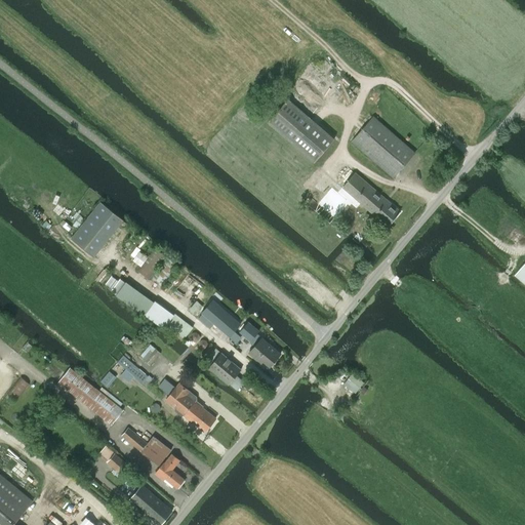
[(334,138),(288,98),(267,123),(314,163),(334,138)]
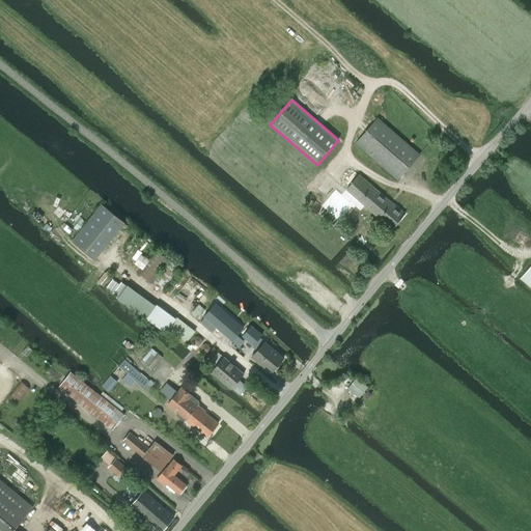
[(420,155),(419,155),(379,118),(356,143),(397,179),(420,155)]
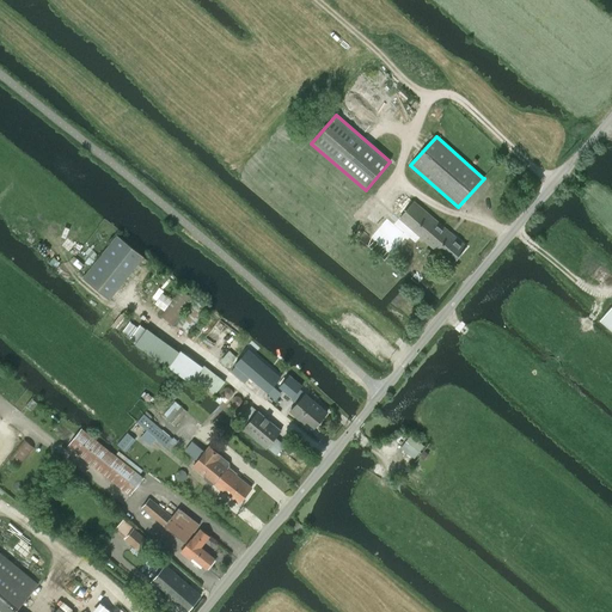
[(414,202),(401,219),(423,238),(448,261),(464,245),(457,239),(414,202)]
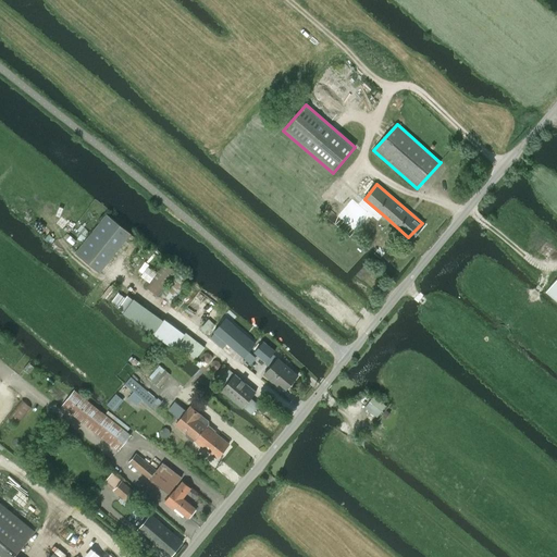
[(107,214),(76,251),(76,252),(99,271),(131,234),(107,214)]
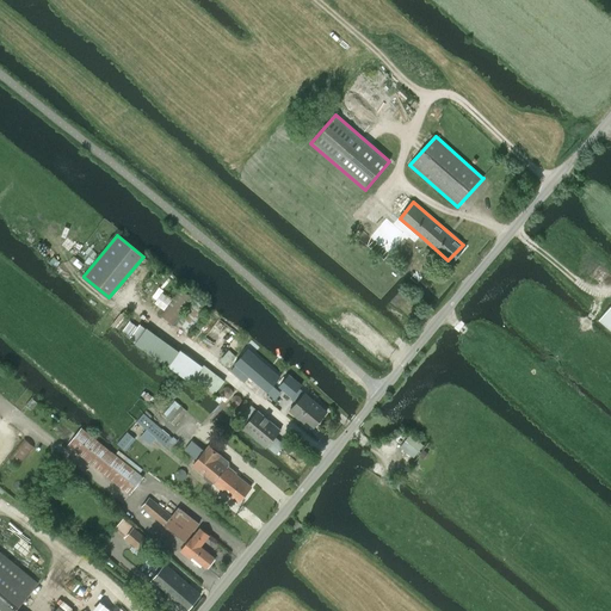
[(181,288),(160,314),(173,325),(195,298),(181,288)]
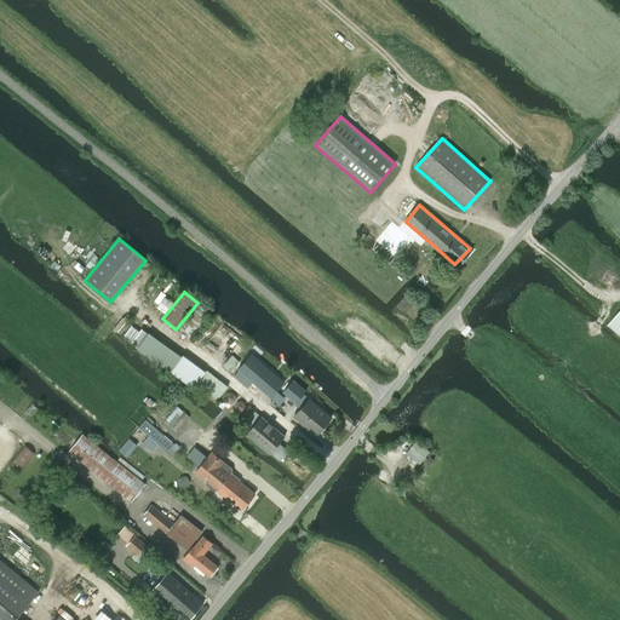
[(197,304),(179,328),(194,339),(212,315),(197,304)]
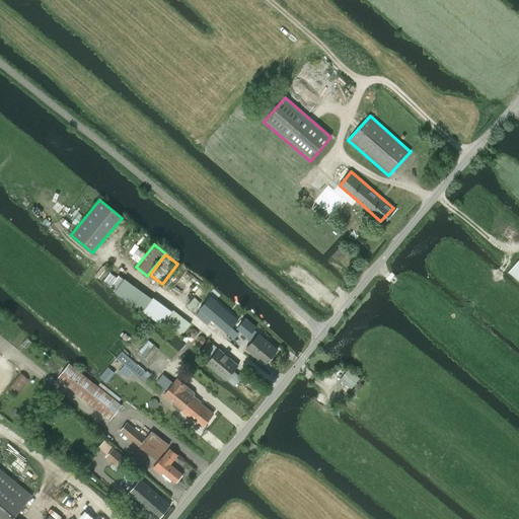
[(518,258),(509,272),(518,280),(518,258)]
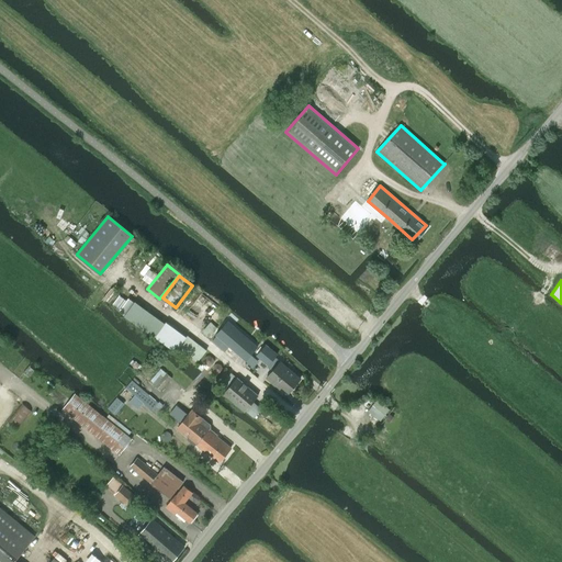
[(216,336),(212,340),(225,351),(228,347),(245,361),(258,347),(227,321),(215,335),(216,336)]
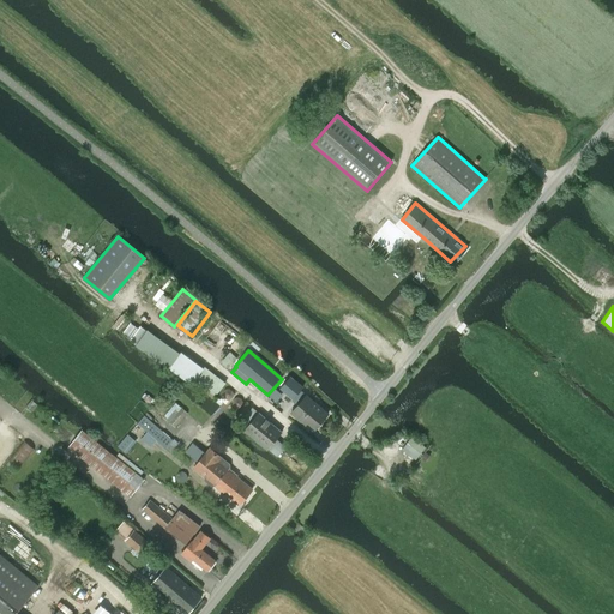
[(180,354),(169,368),(191,385),(194,380),(204,369),(182,353),(180,354)]
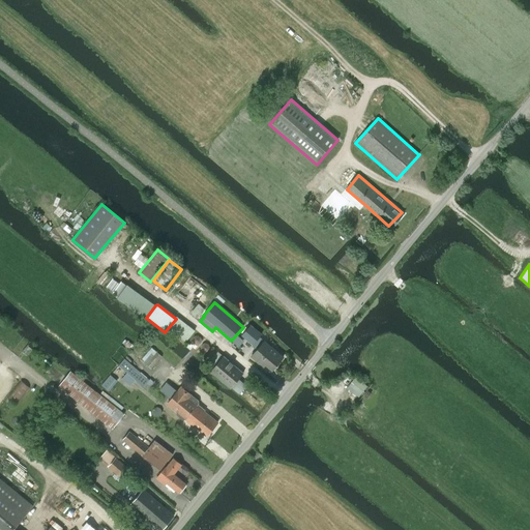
[(192,313),(199,320),(207,311),(199,304),(192,313)]
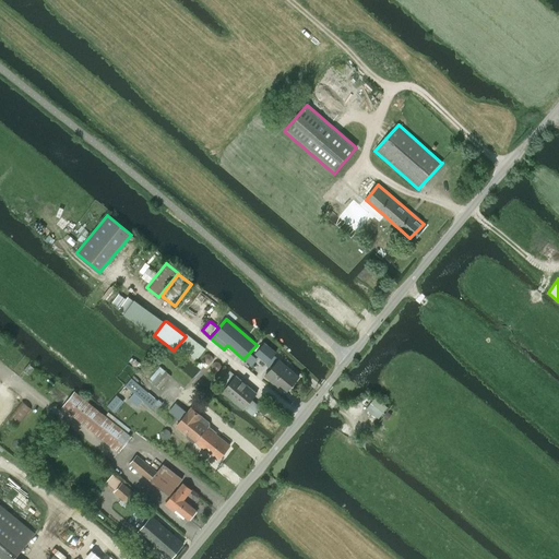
[(265,343),(254,354),(268,365),(276,353),(265,343)]
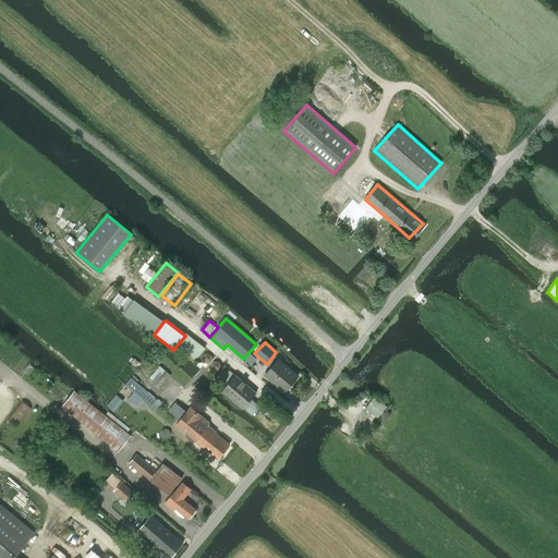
[(279,359),(265,376),(276,385),(275,385),(277,387),(280,384),(287,389),(299,375),(279,359)]
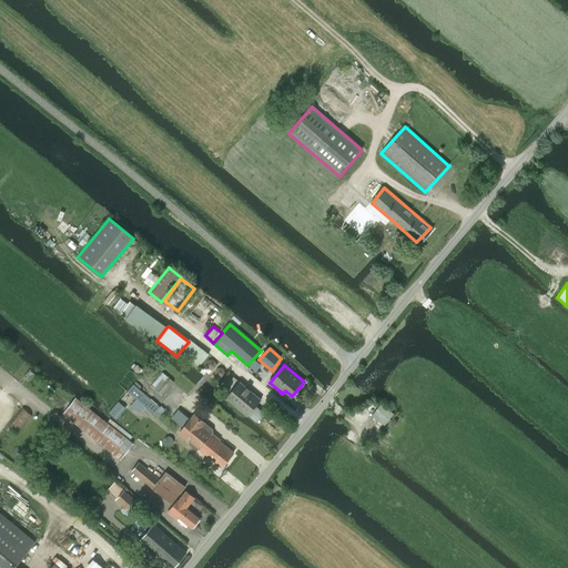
[(163,373),(152,386),(162,395),(173,383),(163,373)]
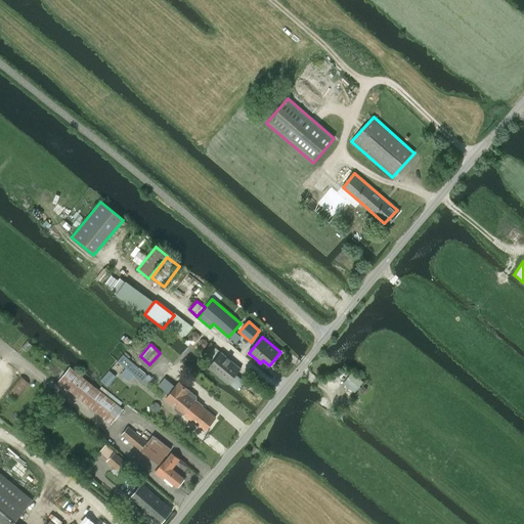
[(211,363),(209,367),(227,384),(228,383),(236,390),(244,381),(235,374),(241,368),(222,352),(221,353),(211,344),(202,355),(211,363)]
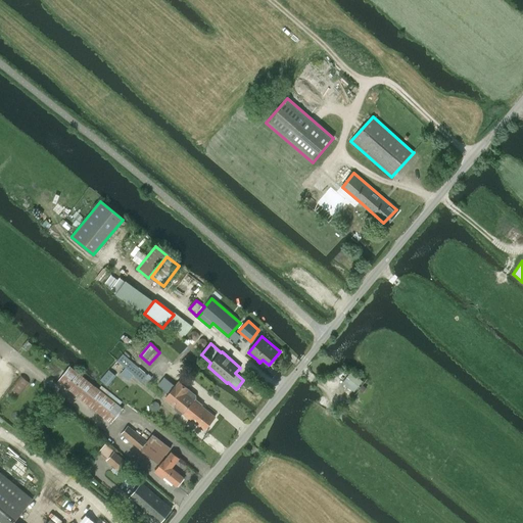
[(123,353),(116,361),(126,368),(134,375),(141,382),(142,381),(148,375),(147,375),(147,374),(128,359),(123,354),(123,353)]
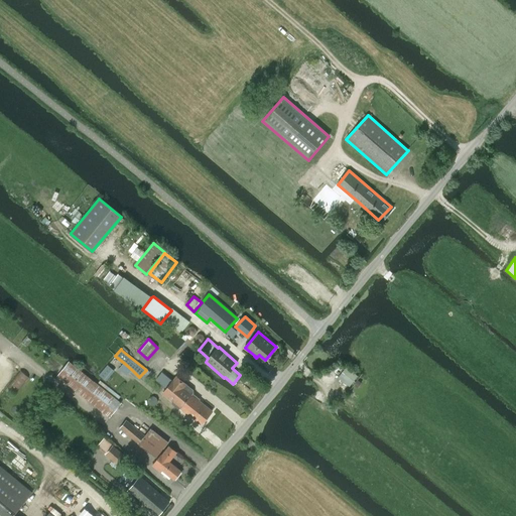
[(121,403),(92,381),(70,363),(58,377),(110,417),(121,403)]
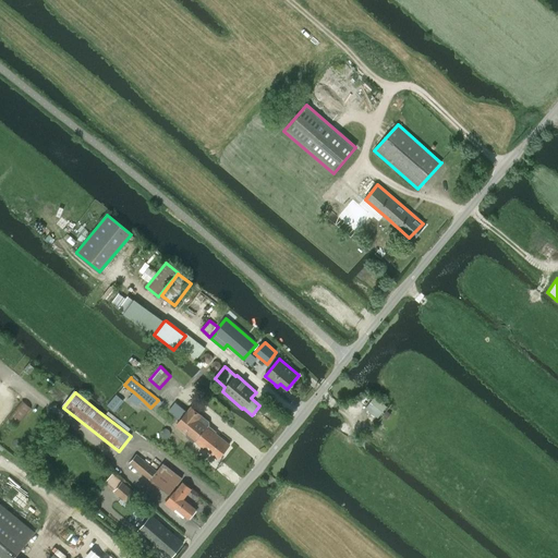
[(123,401),(116,395),(107,405),(114,412),(123,401)]
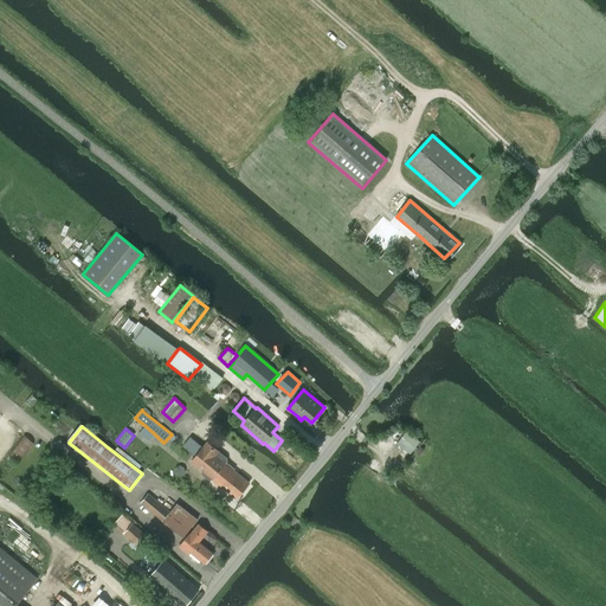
[(407,432),(401,440),(416,451),(423,443),(407,432)]
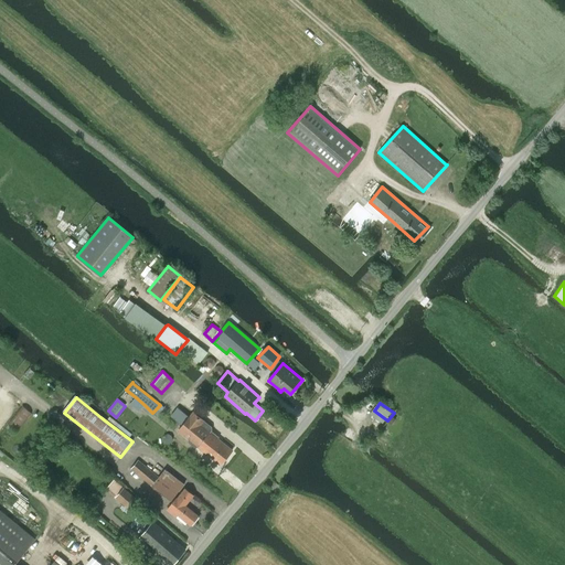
[(22,405),(8,425),(17,432),(31,413),(22,405)]
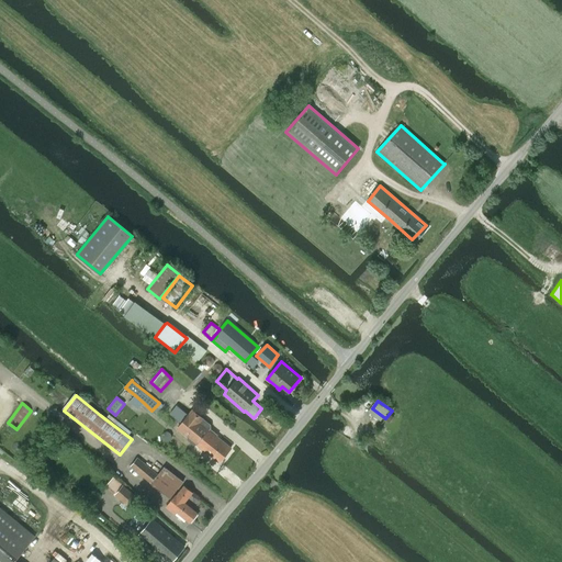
[(194,446),(198,445),(209,430),(211,428),(210,425),(192,411),(188,416),(175,406),(169,413),(182,424),(178,428),(188,436),(188,440),(194,446)]
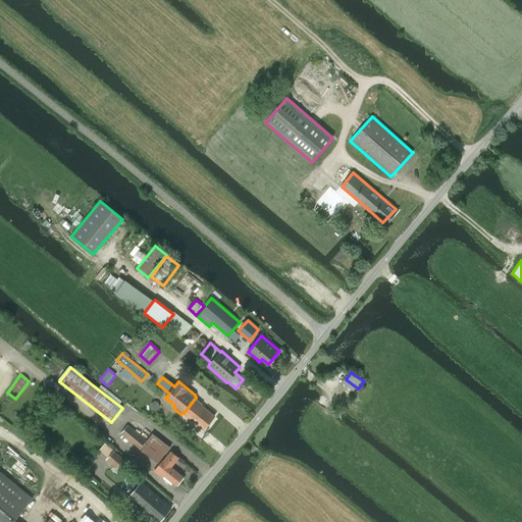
[(214,416),(194,400),(184,413),(204,429),(214,416)]
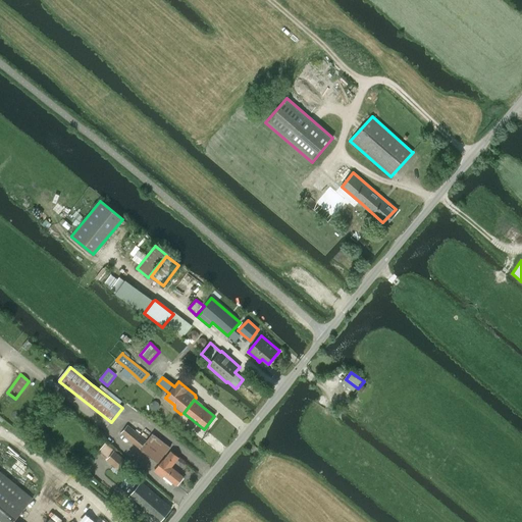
[(127,425),(121,433),(158,463),(170,448),(152,433),(147,440),(127,425)]
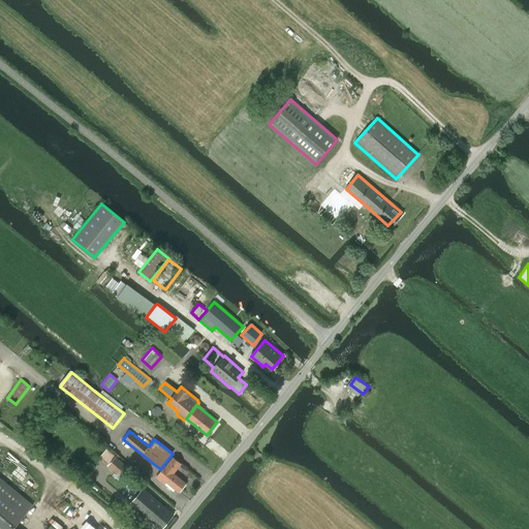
[(98,458),(109,466),(122,477),(129,468),(116,457),(106,448),(98,458)]
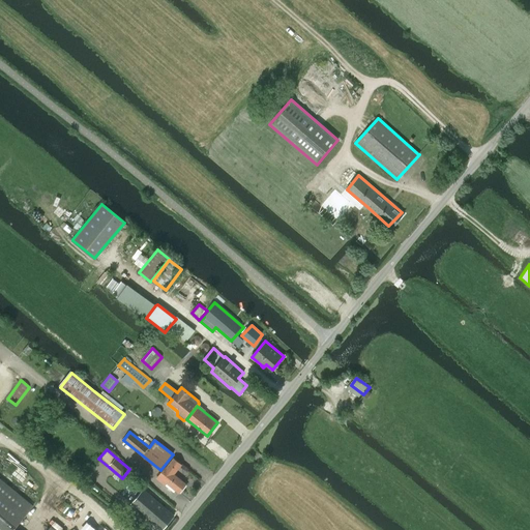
[(156,478),(162,482),(164,480),(178,493),(185,484),(174,474),(181,465),(174,459),(167,468),(166,468),(156,478)]
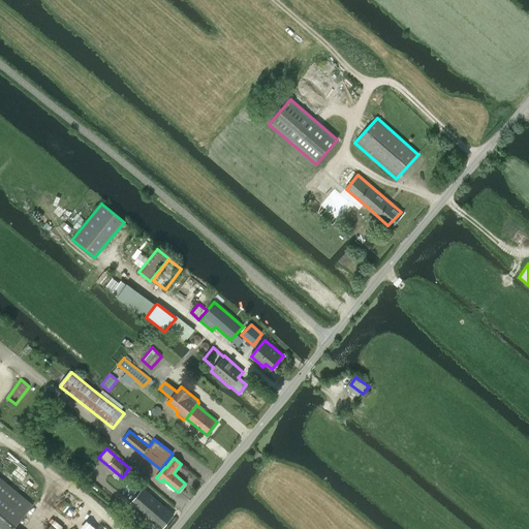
[(0,528),(14,528),(33,505),(0,477),(0,528)]
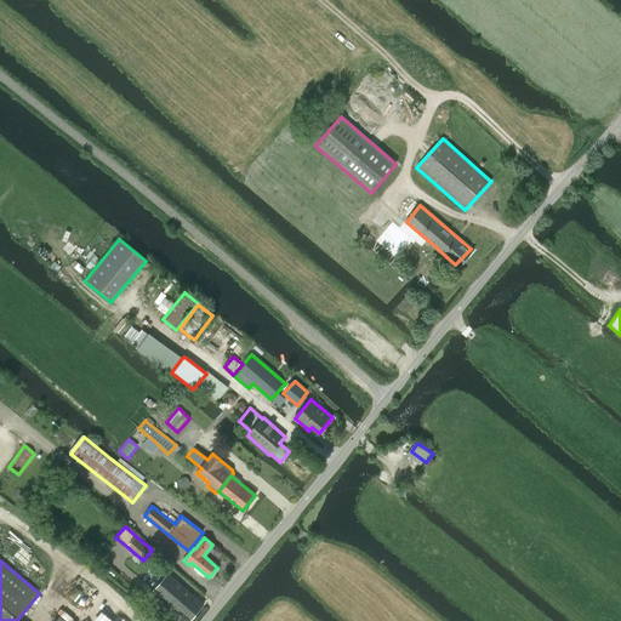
[(154,591),(188,620),(189,620),(204,604),(169,574),(154,591)]
